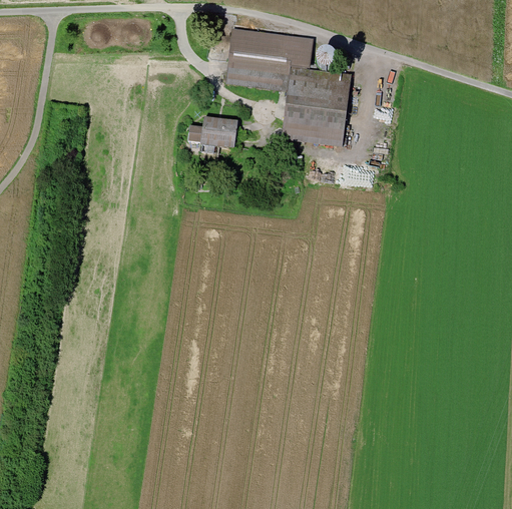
[(305,140),(342,144),(352,74),(307,68),(311,40),(293,38),(293,36),(232,28),(225,81),(281,88),(281,85),(288,85),(282,137),(305,140)]
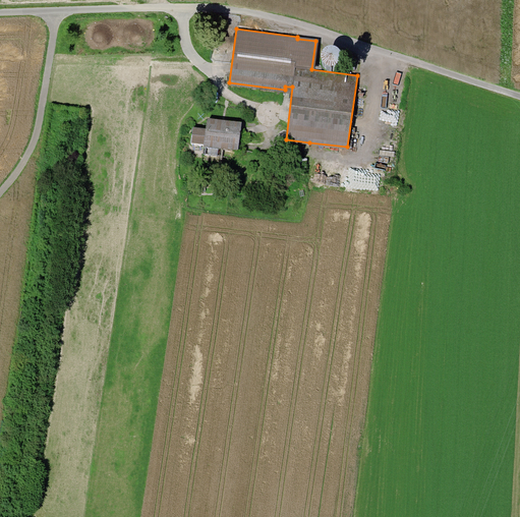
[(364,90),(364,89),(363,87),(362,85),(360,85),(359,85),(357,85),(356,88),(356,89),(356,91),(357,93),(358,94),(359,94),(361,94),(363,93),(364,92),(364,90)]
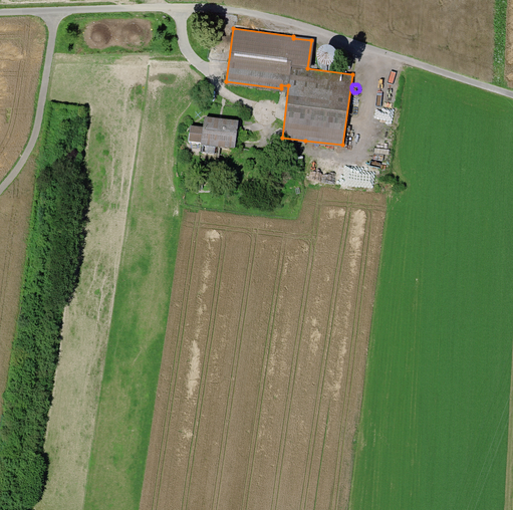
[(358,98),(358,96),(357,95),(355,93),(354,93),(352,93),(350,95),(350,96),(349,98),(350,99),(351,101),(353,102),(355,102),(357,101),(358,99),(358,98)]
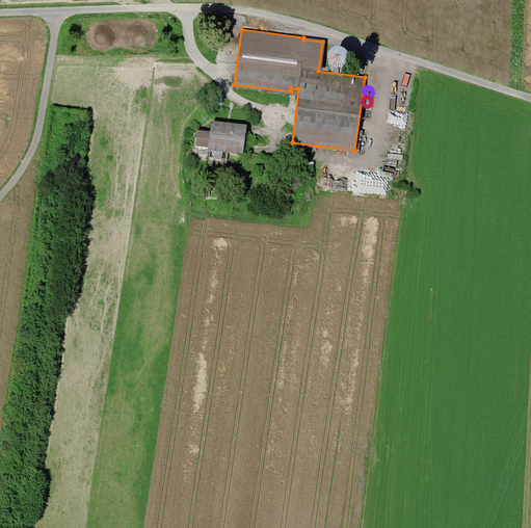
[(370,112),(370,111),(370,110),(369,108),(367,107),(366,107),(364,107),(363,108),(362,109),(361,110),(361,112),(362,114),(363,115),(365,115),(366,115),(368,115),(369,113),(370,112)]
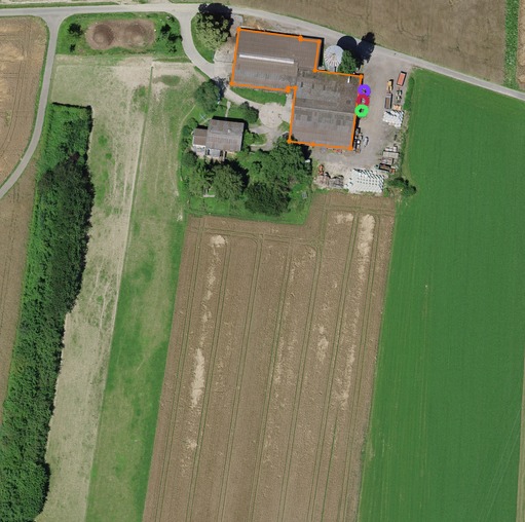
[(220,146),(240,148),(244,123),(210,119),(208,129),(194,128),(193,143),(207,144),(205,153),(219,155),(220,146)]
